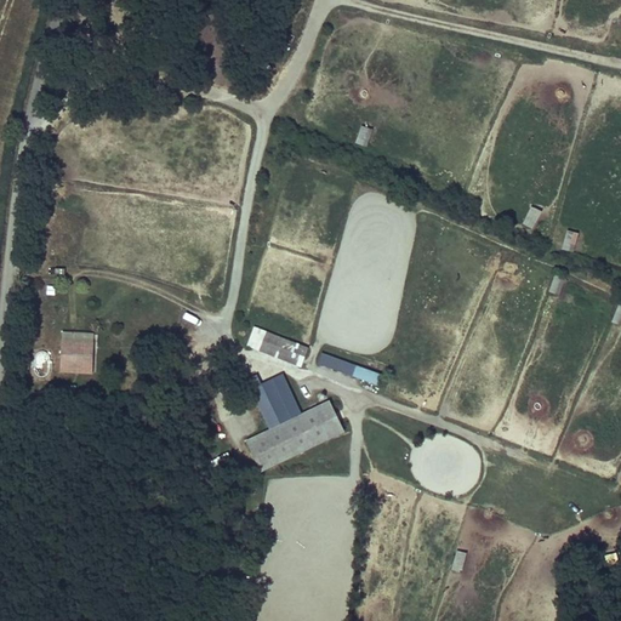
[(360,127),(357,144),(366,147),(370,129),(360,127)]
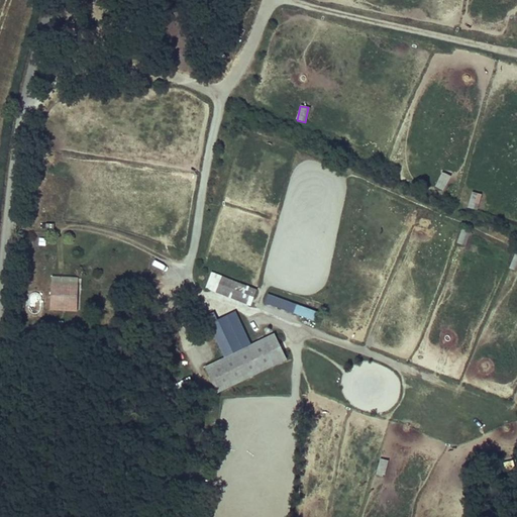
[(445,192),(451,176),(441,173),(435,188),(445,192)]
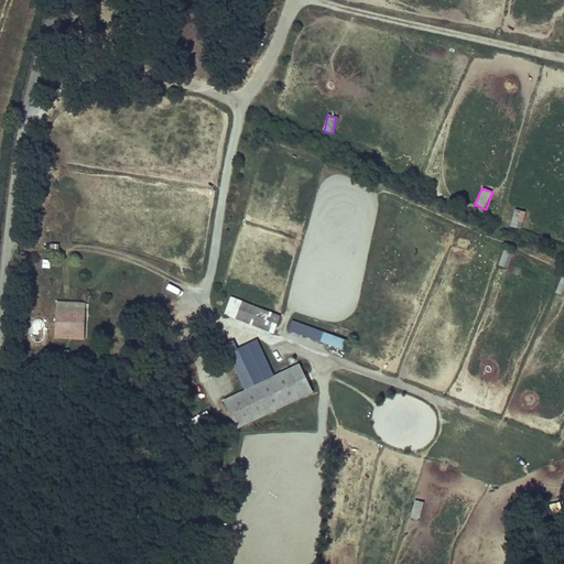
[(231,317),(235,310),(275,325),(279,315),(231,296),(225,315),(231,317)]
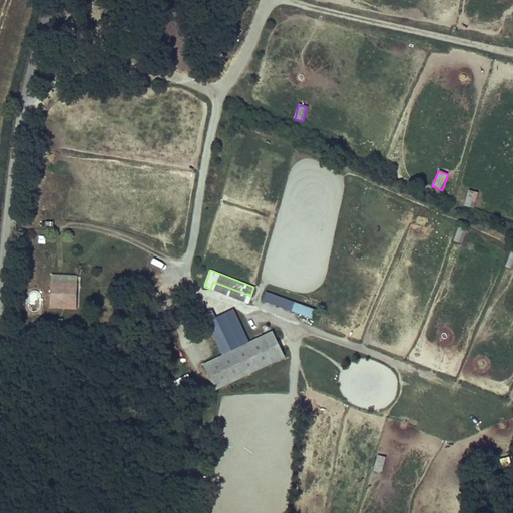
[(77,279),(51,278),(50,307),(76,308),(77,279)]
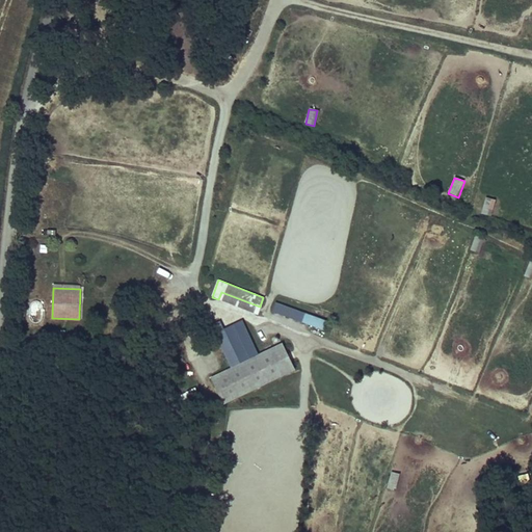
[(260,307),(221,292),(218,299),(257,314),(260,307)]
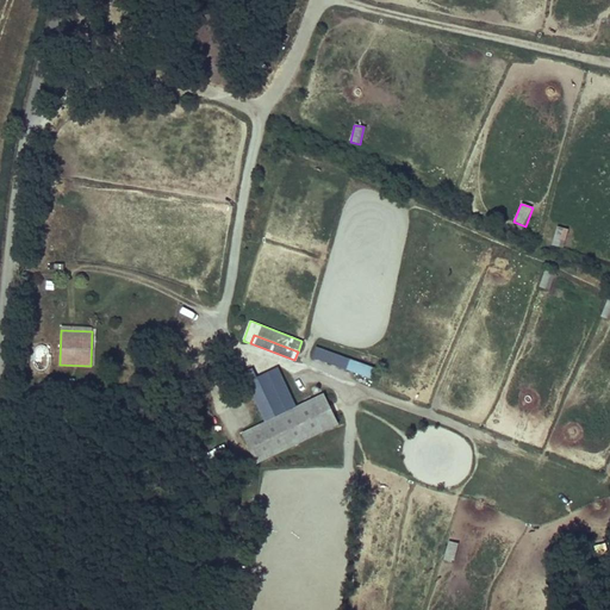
[(375,366),(315,346),(312,356),(372,375),(375,366)]
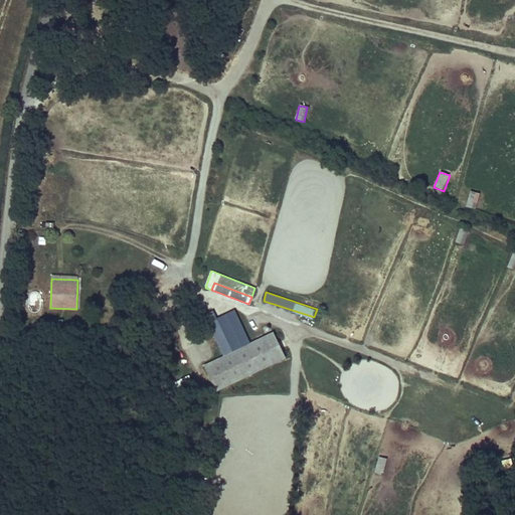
[(271,332),(251,341),(235,308),(217,316),(212,307),(202,311),(222,355),(201,365),(213,391),(284,359),(271,332)]
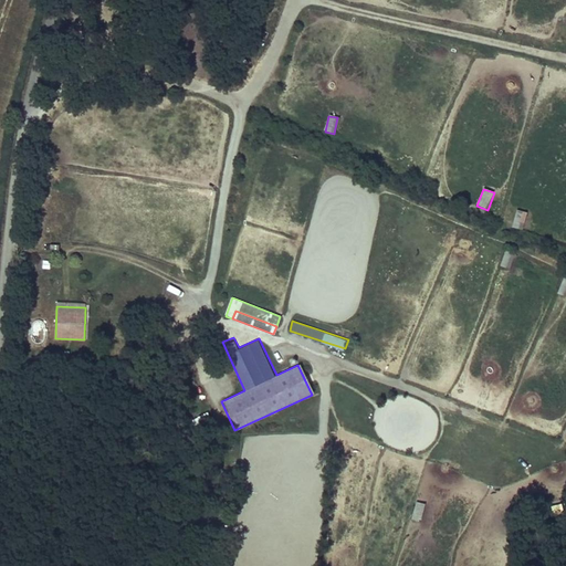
[(416,500),(410,519),(420,521),(425,503),(416,500)]
